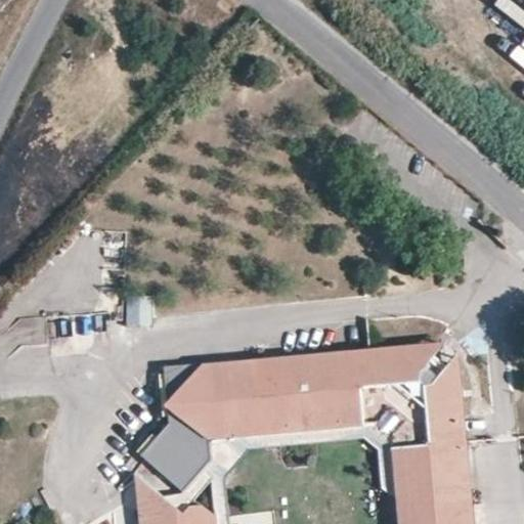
[(445,340),(407,343),(410,344),(417,344),(423,345),(428,346),(433,347),(436,349),(438,350),(446,340),(445,340)]
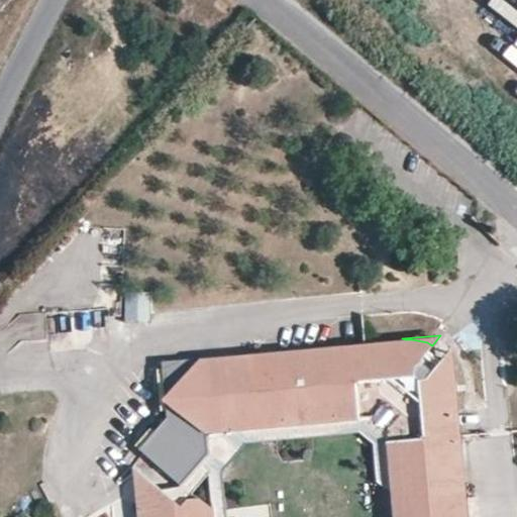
[(452,345),(440,335),(432,345),(423,355),(435,366),(444,354),(452,345)]
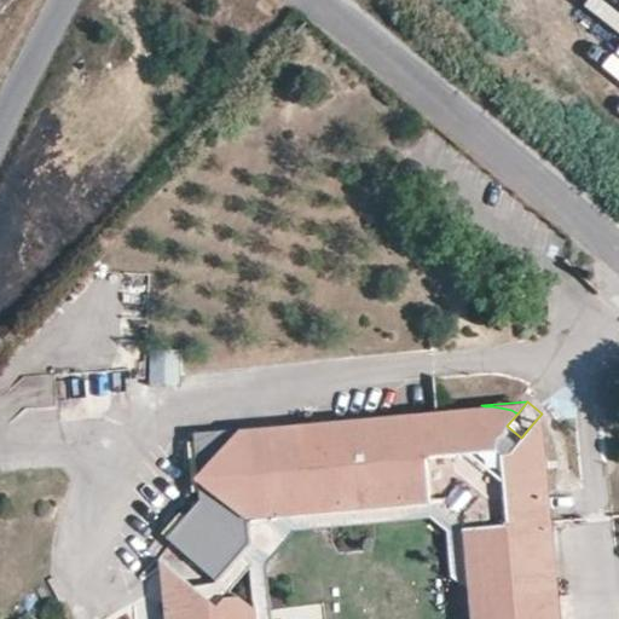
[(415,411),(237,428),(197,472),(191,478),(198,482),(246,519),(444,501),(461,515),(467,590),(469,618),(560,618),(557,586),(551,525),(542,516),(537,518),(536,503),(548,487),(542,480),(547,472),(541,467),(539,458),(545,458),(543,452),(542,444),(539,437),(538,432),(536,428),(532,424),(521,438),(507,426),(518,414),(515,412),(512,410),(505,409),(499,408),(492,406),(485,406),(481,405),(481,411),(474,412),(468,406),(461,414),(452,409),(439,424),(424,426),(424,420),(415,411)]
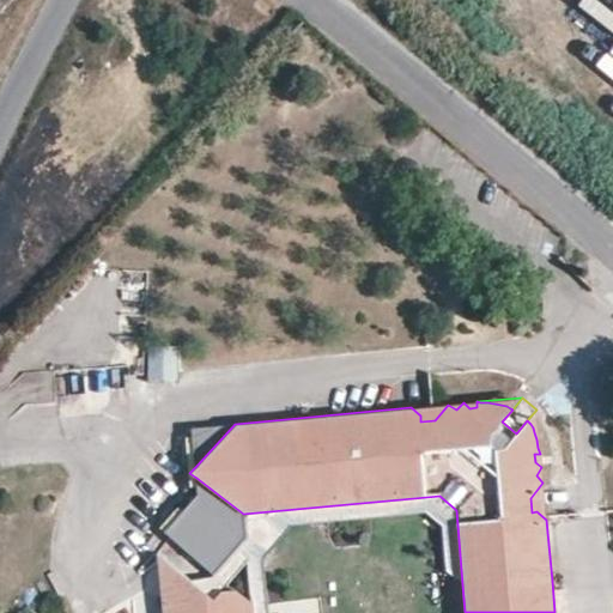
[(448,405),(411,407),(420,416),(420,422),(435,420),(448,405)]
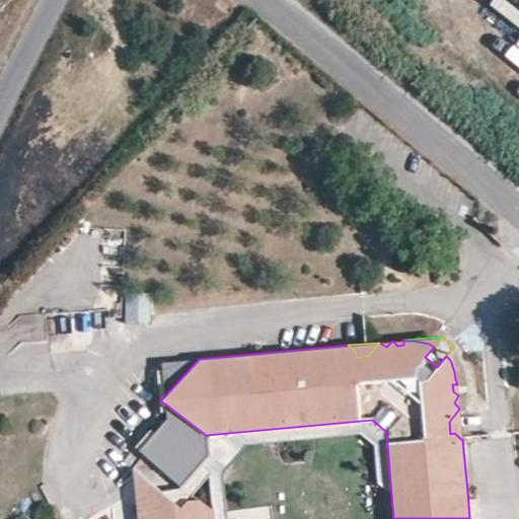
[(457,384),(454,347),(446,356),(449,359),(451,362),(452,366),(454,372),(455,379),(457,384)]
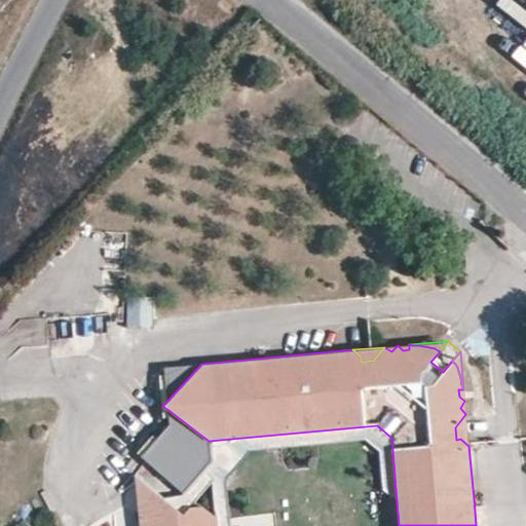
[(167,401),(201,364),(164,368),(167,401)]
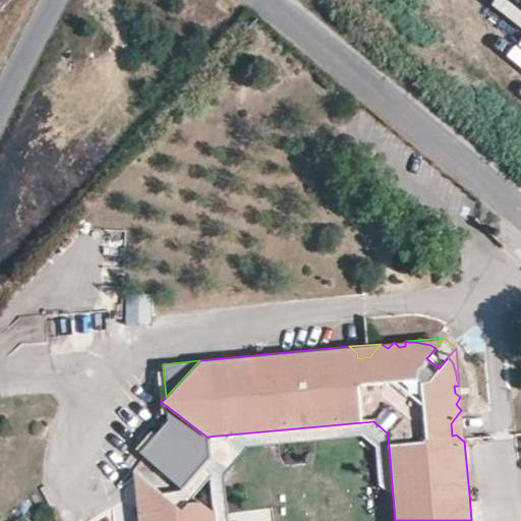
[(207,437),(167,406),(168,420),(139,453),(180,488),(209,456),(207,437)]
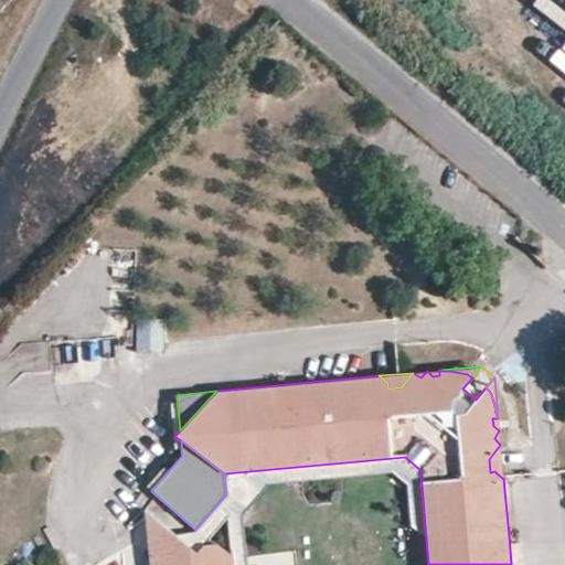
[(503,479),(500,445),(489,459),(490,472),(494,471),(503,479)]
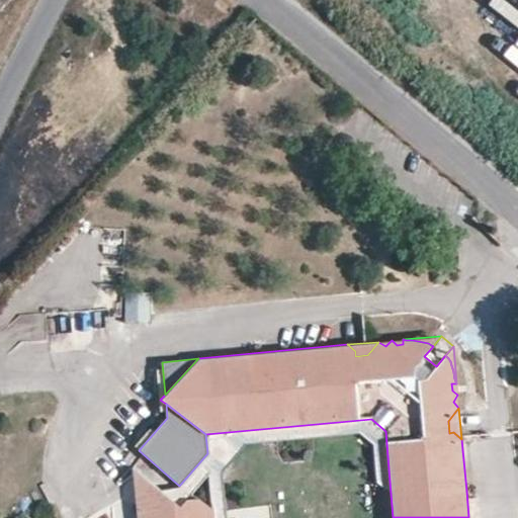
[(377,482),(391,494),(385,431),(371,419),(205,434),(207,453),(179,486),(178,487),(159,489),(180,506),(185,500),(186,499),(208,473),(211,506),(212,509),(213,517),(225,517),(222,471),(245,442),(360,432),(373,443),(377,482)]
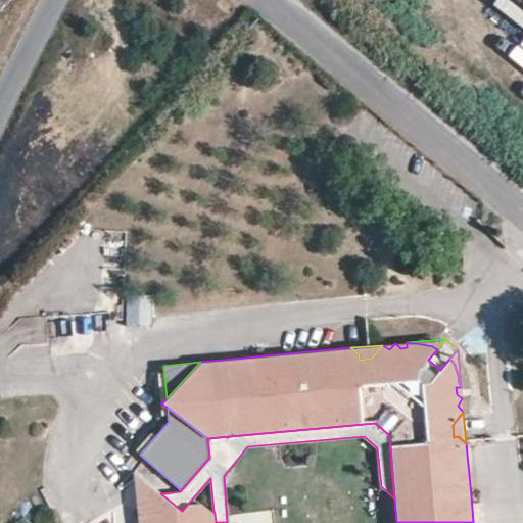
[(160,493),(134,471),(133,472),(135,497),(160,493)]
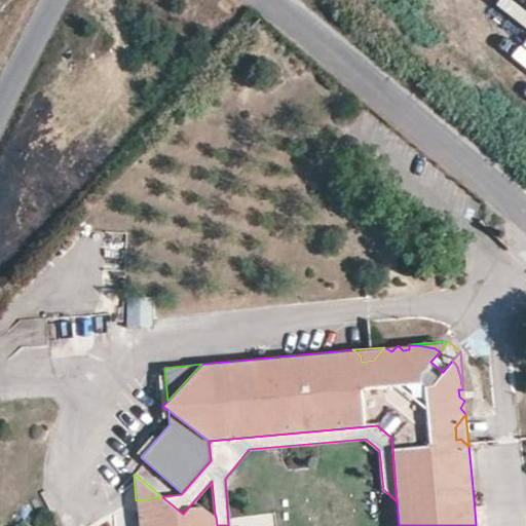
[(215,514),(212,481),(189,506),(188,508),(202,506),(216,517),(215,514)]
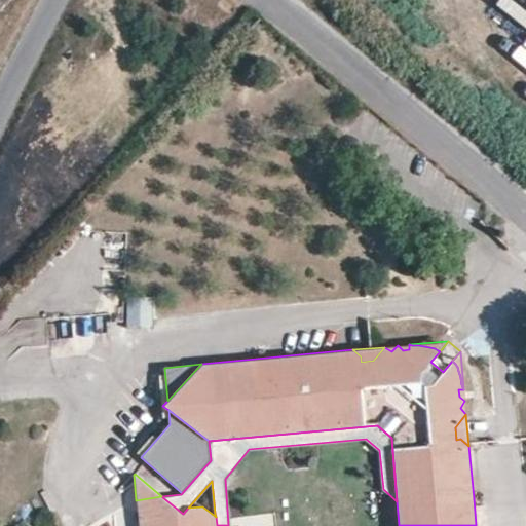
[(217,525),(216,517),(202,506),(188,508),(183,514),(161,496),(136,500),(138,525),(217,525)]
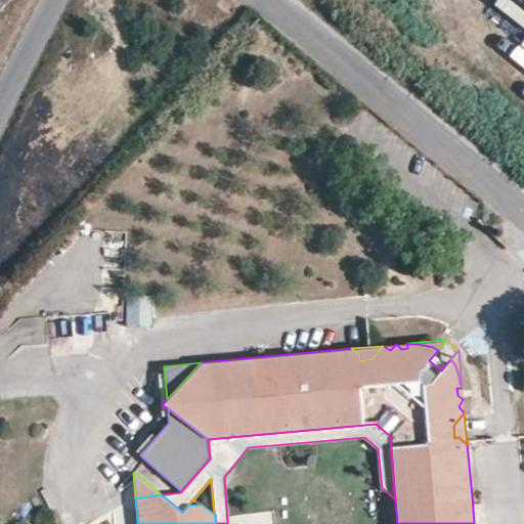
All buildings are outlined.
